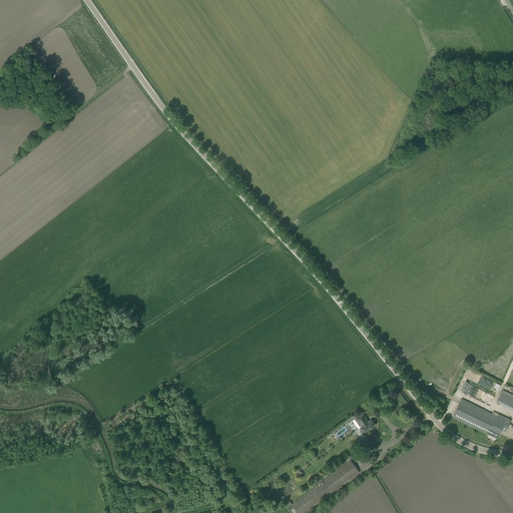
[(512,398),(501,393),(497,402),(512,409),(512,398)]
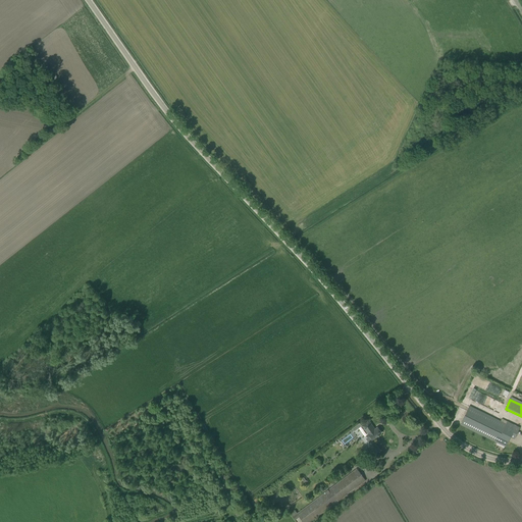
[(519,427),(515,425),(507,421),(506,424),(469,406),(461,424),(506,447),(510,437),(514,439),(519,427)]
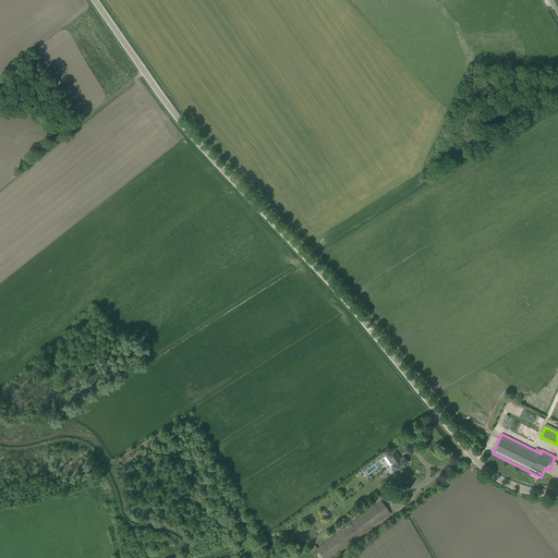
[(386,456),(395,465),(398,470),(408,462),(403,457),(400,459),(396,453),(397,453),(395,449),(390,452),(386,456)]
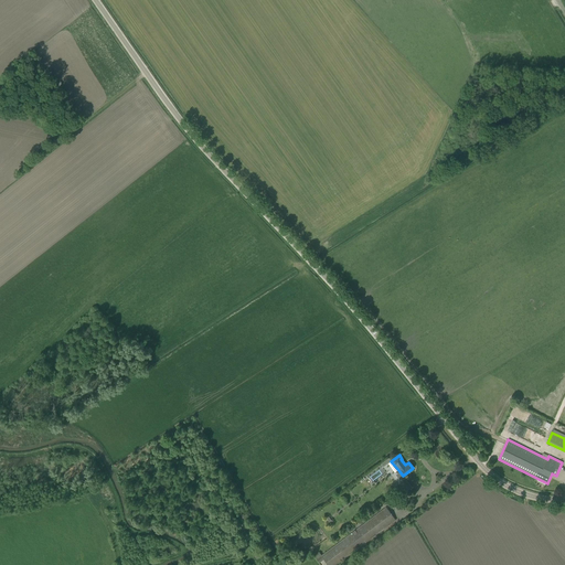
[(412,488),(405,479),(398,484),(405,493),(412,488)]
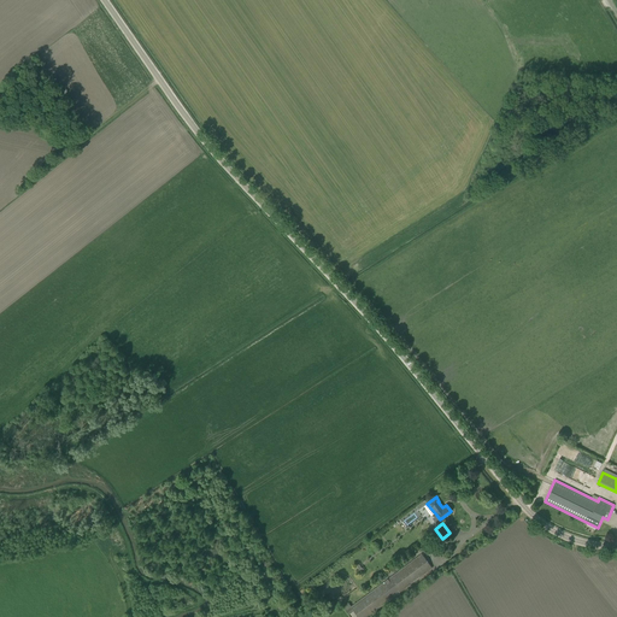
[(342,606),(348,615),(353,611),(358,616),(366,616),(433,568),(423,557),(424,556),(423,553),(422,554),(422,553),(352,607),(348,603),(342,606)]
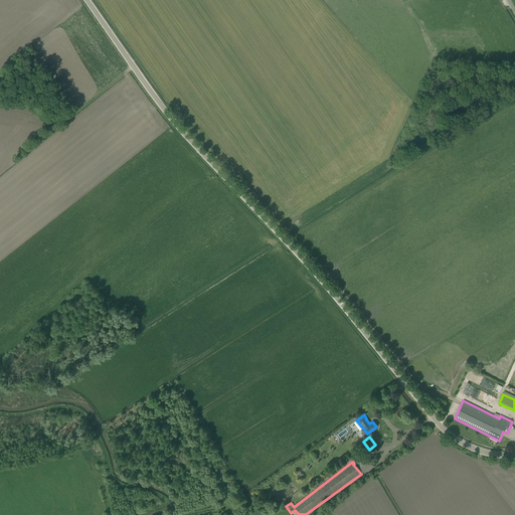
All buildings are outlined.
